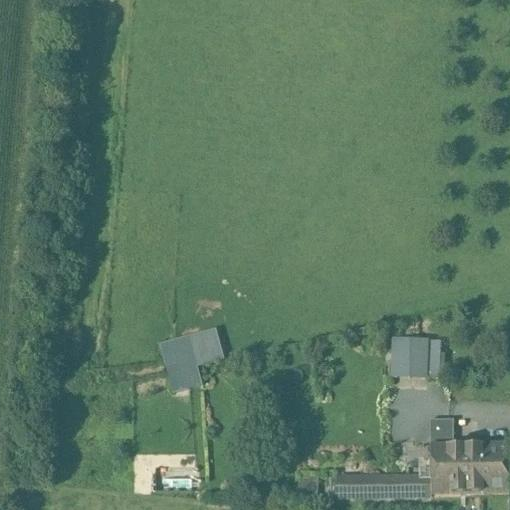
[(158,342),(171,392),(202,384),(197,365),(224,357),(215,326),(158,342)]
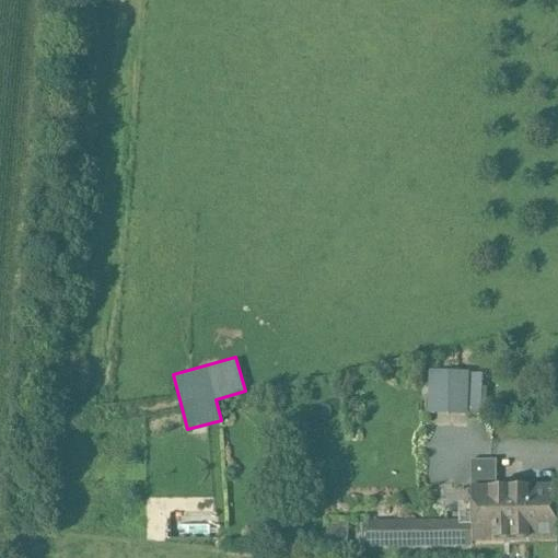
[(484,370),(429,369),(428,411),(483,413),(484,370)]
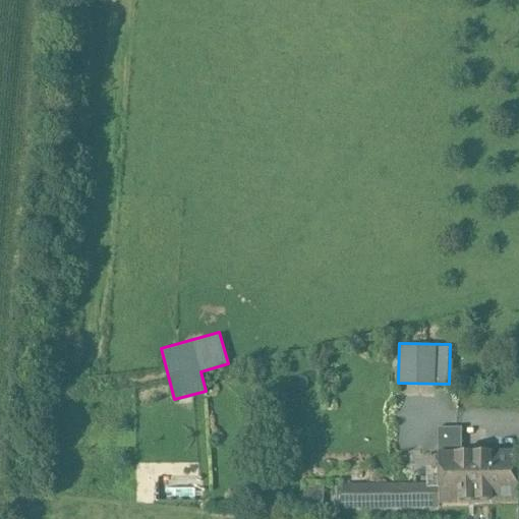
[(457,454),(457,437),(434,437),(434,455),(457,454)]
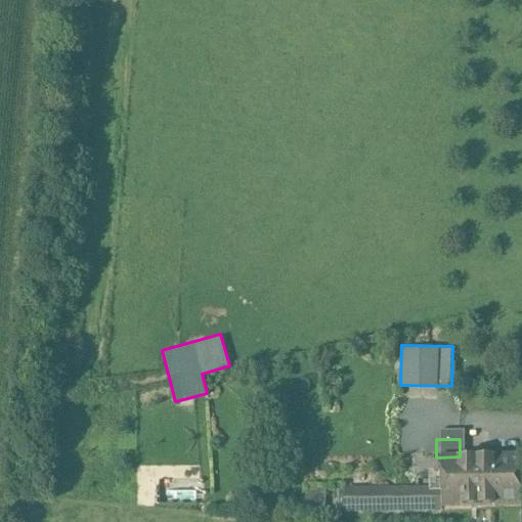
[(460,457),(436,458),(437,490),(437,509),(516,508),(515,457),(460,457)]
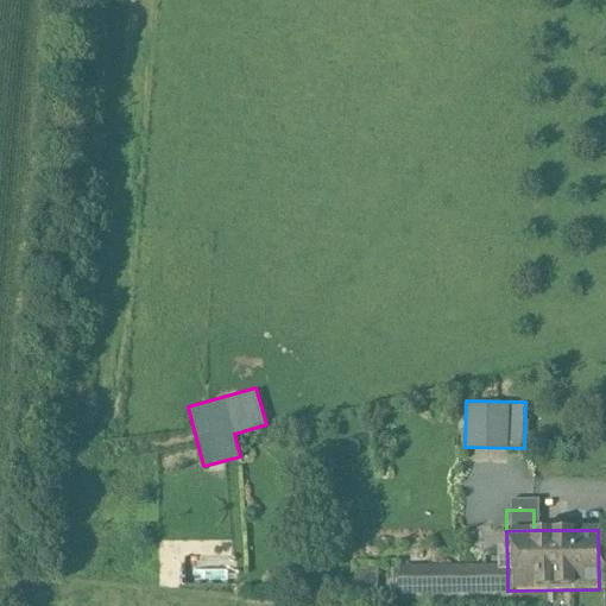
[(507,569),(396,570),(397,592),(507,591),(507,569)]
